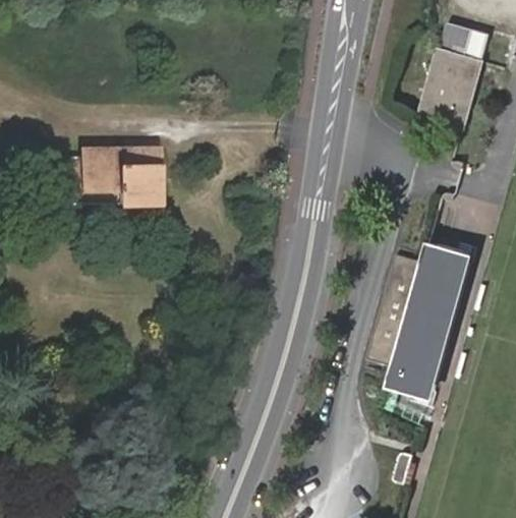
[(481,57),(488,34),(443,22),(437,46),(481,57)]
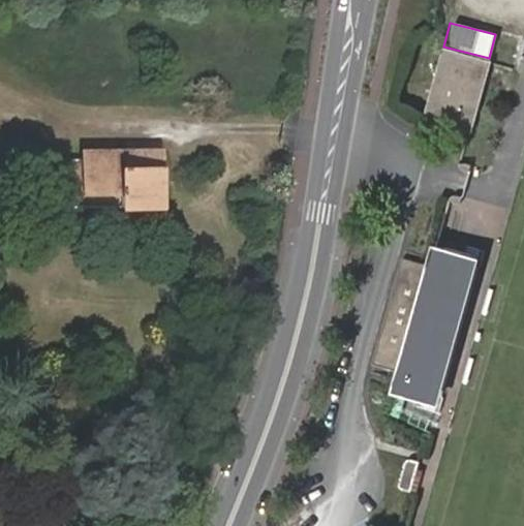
[(468,132),(488,63),(441,51),(422,119),(468,132)]
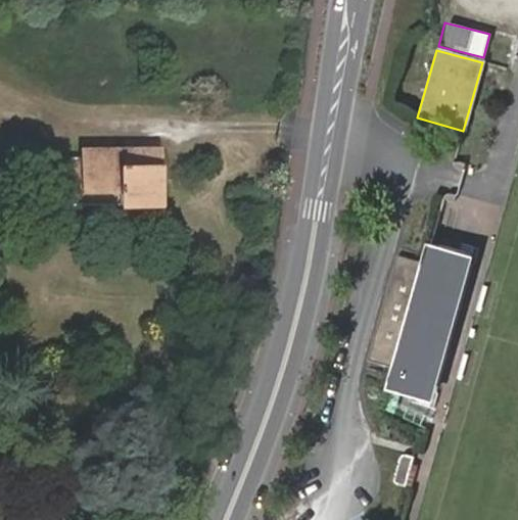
[(156,207),(156,149),(78,151),(78,161),(61,162),(62,193),(116,192),(116,207),(156,207)]
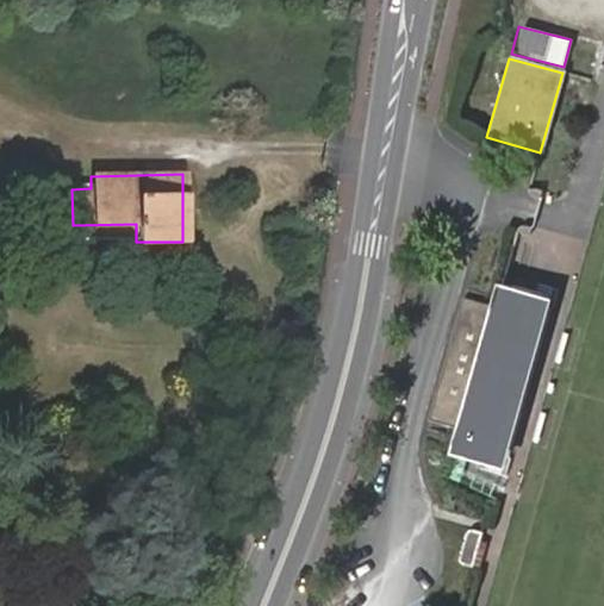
[(450,453),(503,467),(549,300),(499,285),(450,453)]
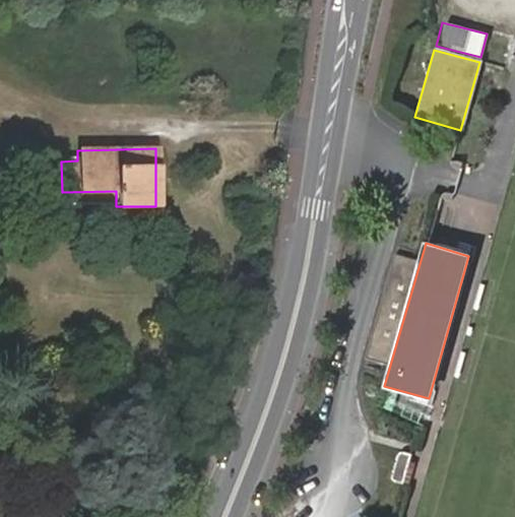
[(390,479),(400,481),(406,455),(397,453),(390,479)]
